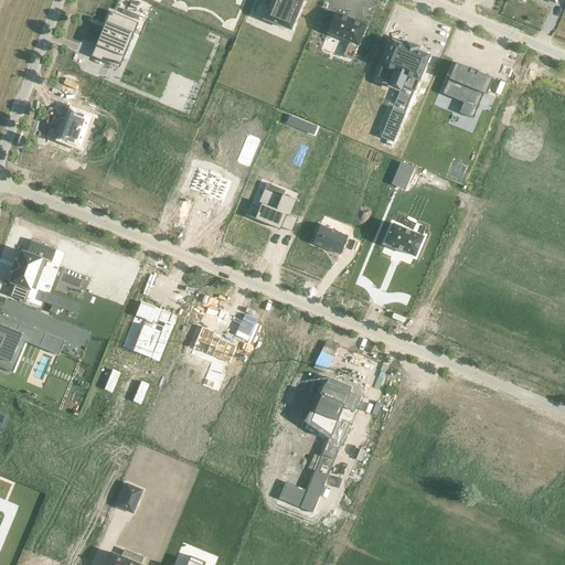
[(272,0),(264,19),(290,30),(302,0),(272,0)]
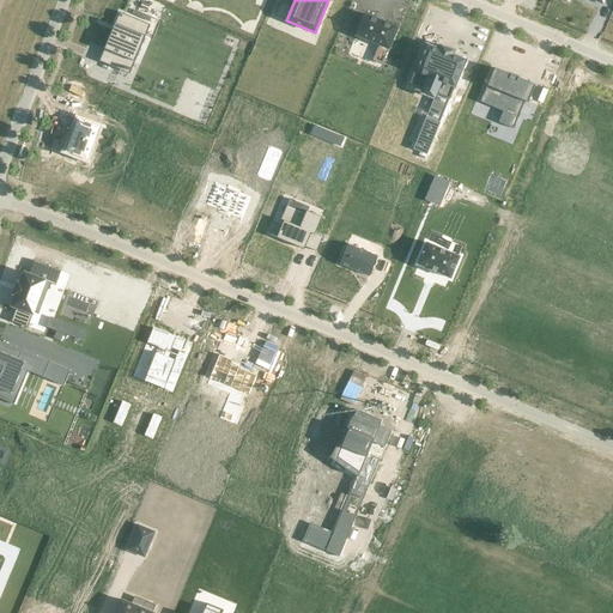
[(117,26),(108,50),(117,54),(113,64),(129,71),(131,68),(127,67),(140,35),(143,36),(147,25),(150,25),(120,12),(115,24),(117,26)]
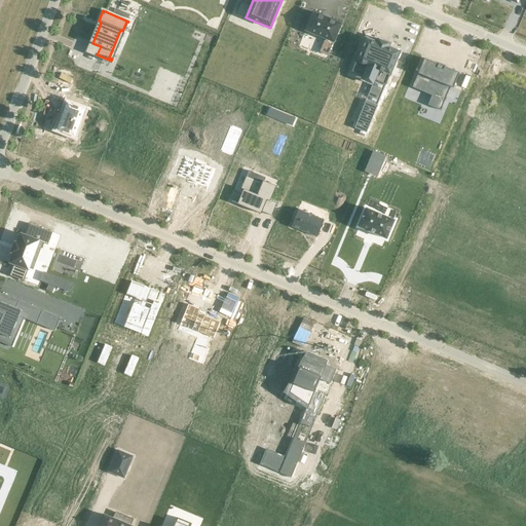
[(313,12),(305,30),(326,39),(320,52),(328,55),(333,42),(334,42),(341,24),(313,12)]
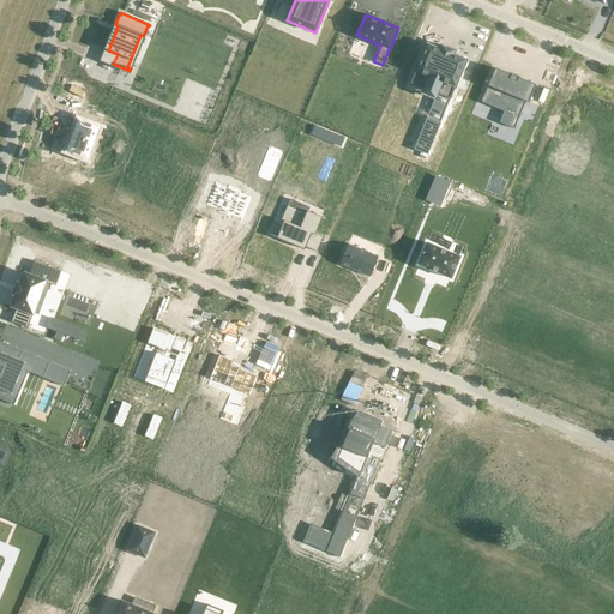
[(427,44),(410,83),(425,89),(422,94),(434,98),(437,94),(450,100),(467,61),(452,55),(455,52),(443,46),(440,50),(427,44)]
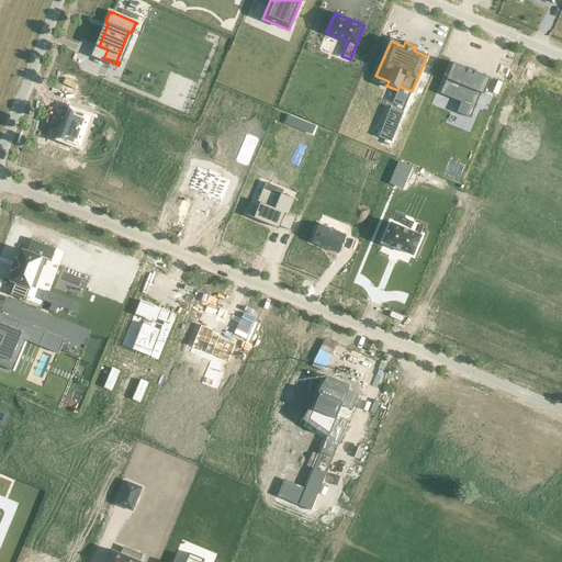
[(453,63),(440,93),(461,102),(457,112),(471,117),(481,93),(484,94),(491,78),(476,71),(476,70),(475,70),(475,71),(470,69),(470,68),(469,67),(469,69),(453,63)]
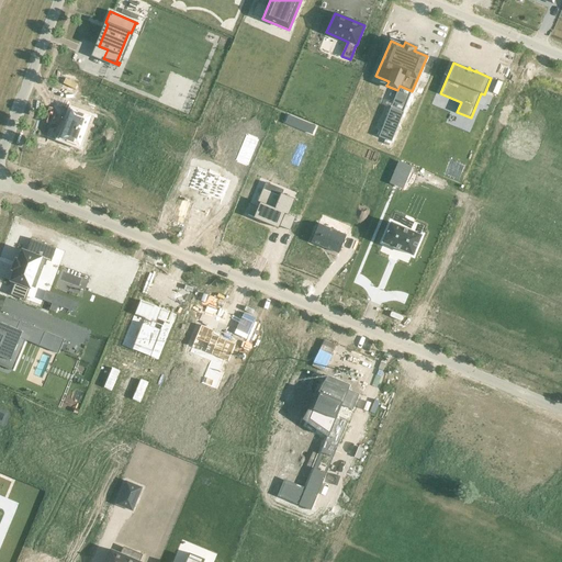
[(391,108),(379,136),(391,142),(403,113),(391,108)]
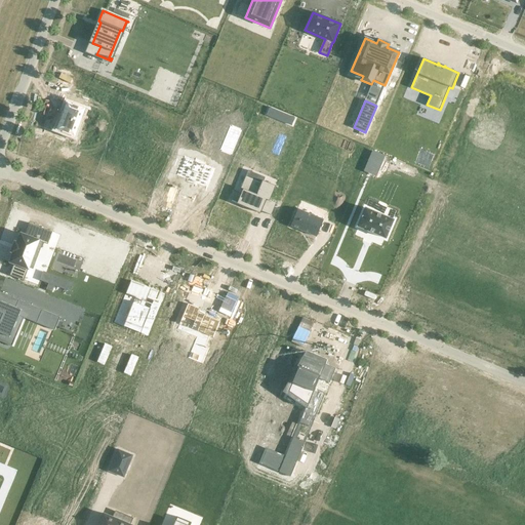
[(68,103),(67,103),(67,104),(64,112),(63,112),(61,119),(61,120),(57,128),(56,129),(57,130),(57,129),(63,131),(69,133),(74,135),(75,136),(75,135),(84,110),(85,109),(84,109),(83,109),(79,107),(73,105),(68,103)]
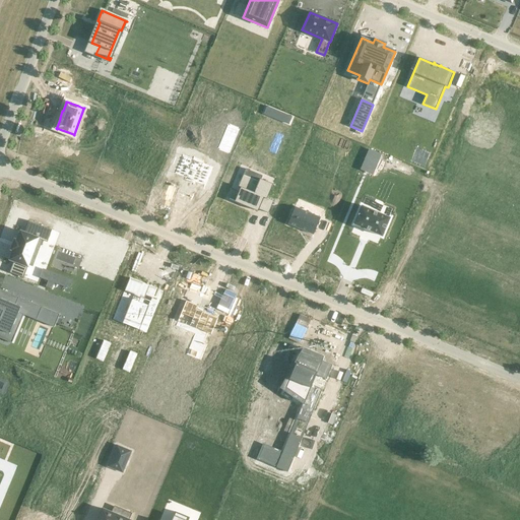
[(228,124),(217,148),(218,149),(218,150),(228,154),(228,153),(230,153),(240,129),(238,129),(239,128),(230,124),(229,125),(228,124)]
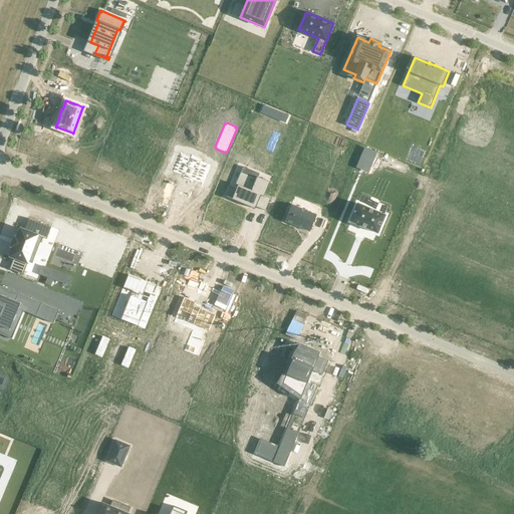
[(190,157),(180,153),(172,172),(182,176),(182,178),(192,182),(193,181),(203,185),(211,166),(201,161),(202,160),(191,155),(190,157)]
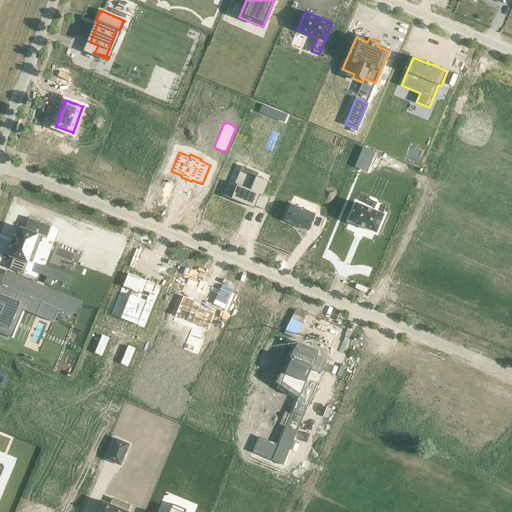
[(237,185),(231,199),(249,206),(249,204),(264,210),(269,198),(263,195),(269,181),(256,176),(255,178),(240,172),(234,184),(237,185)]
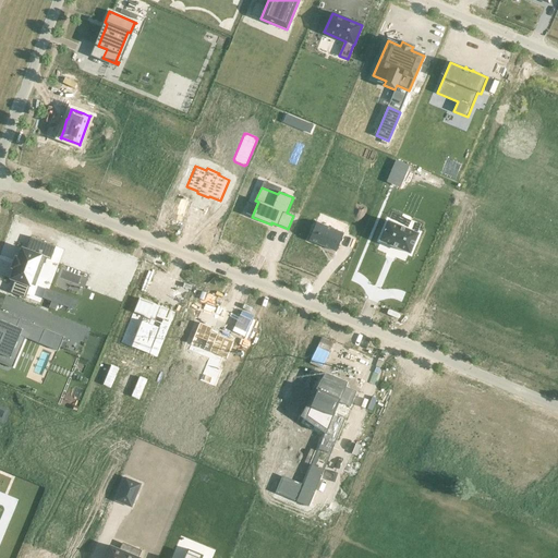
[(388,221),(380,241),(410,253),(417,233),(388,221)]
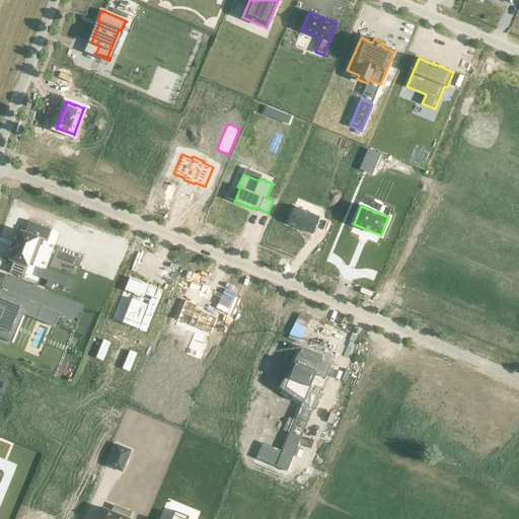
[(294,207),(287,223),(313,234),(319,217),(294,207)]
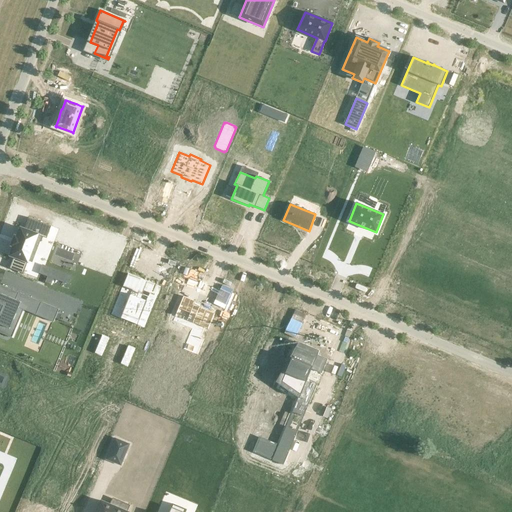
[(14,257),(10,268),(23,273),(28,260),(32,262),(35,253),(31,251),(37,235),(46,238),(51,226),(28,218),(24,229),(20,228),(17,237),(15,236),(11,246),(13,246),(10,255),(14,257)]
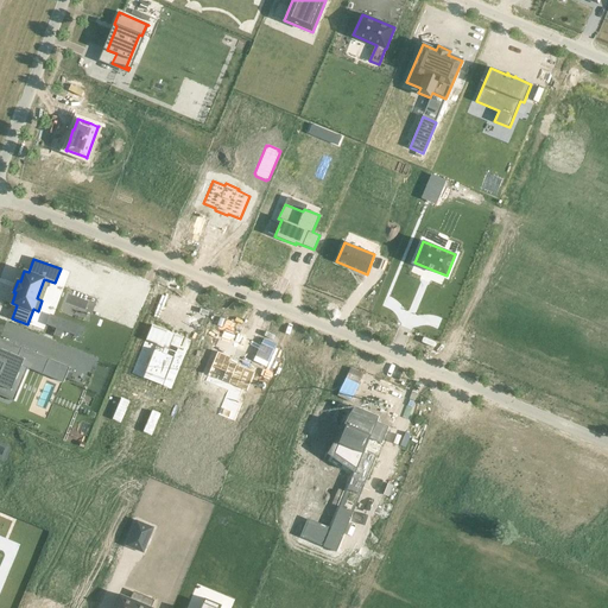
[(184,337),(152,324),(146,340),(157,344),(154,349),(149,363),(173,374),(171,379),(175,380),(188,349),(184,348),(183,350),(179,348),(184,337)]
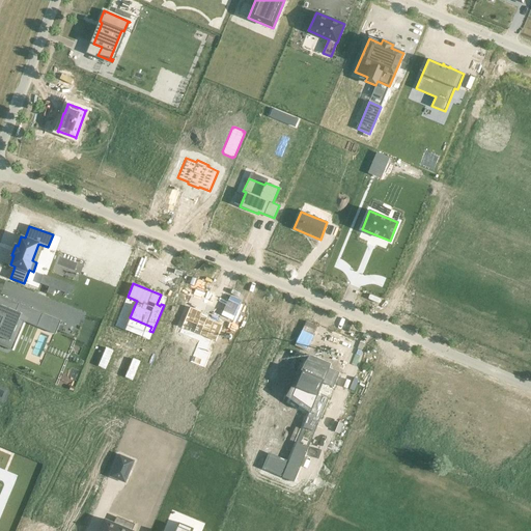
[(65,284),(62,291),(71,295),(74,287),(65,284)]
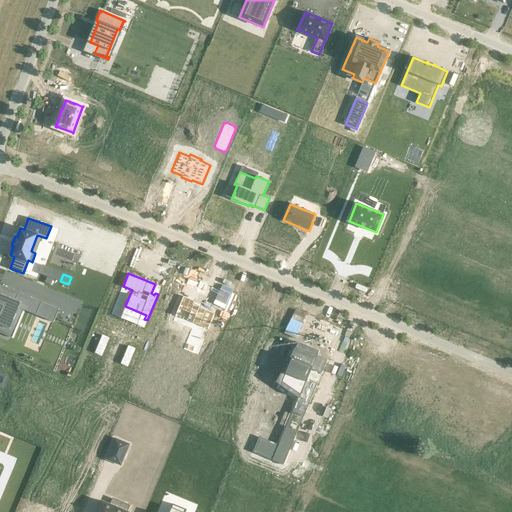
[(47,276),(45,283),(51,285),(53,279),(47,276)]
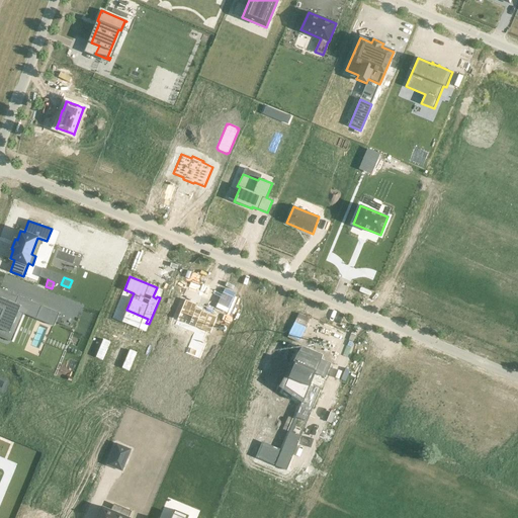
[(0,328),(11,333),(20,312),(38,320),(44,307),(0,287),(0,328)]
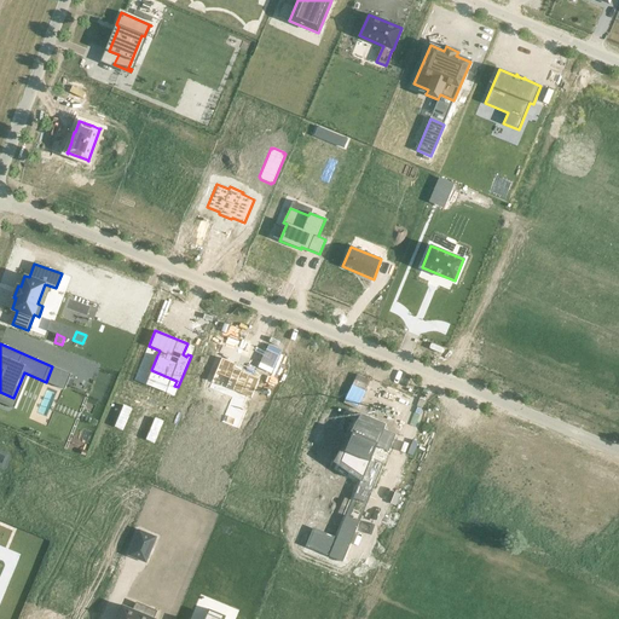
[(236,364),(221,358),(210,385),(236,395),(227,414),(242,420),(247,410),(246,410),(242,409),(247,395),(250,398),(252,398),(259,379),(233,368),(236,364)]
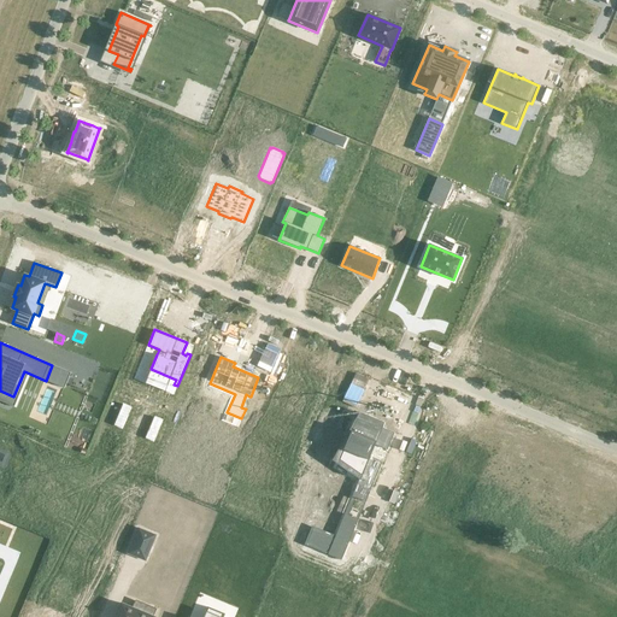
[(154,407),(151,418),(162,423),(166,412),(154,407)]
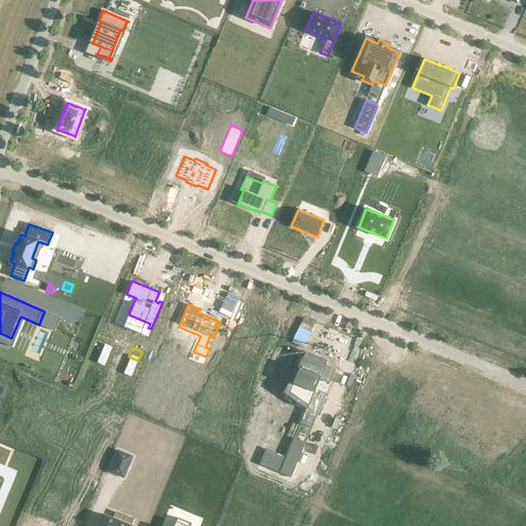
[(326,361),(307,352),(305,357),(299,353),(282,395),(303,409),(284,456),(266,448),(261,460),(280,468),(280,470),(293,474),(326,393),(315,389),(320,379),(330,383),(336,369),(324,364),(326,361)]
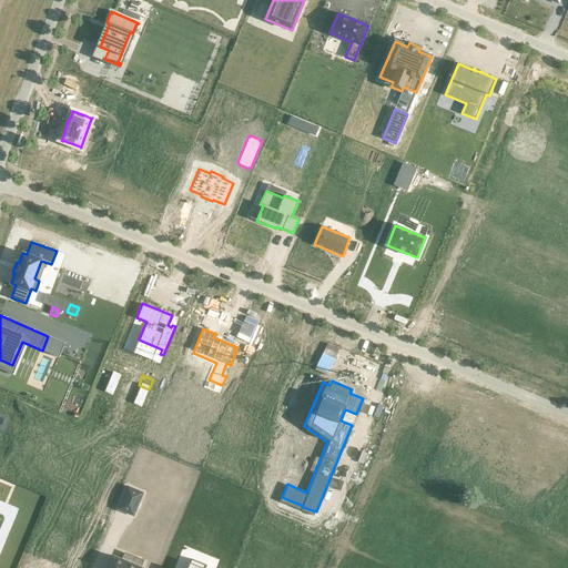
[(128,486),(118,509),(133,516),(143,493),(128,486)]
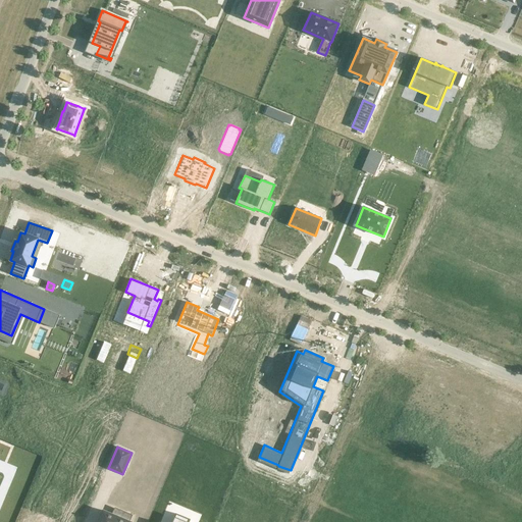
[(129,521),(121,518),(123,513),(115,509),(112,515),(103,511),(98,521),(129,521)]
